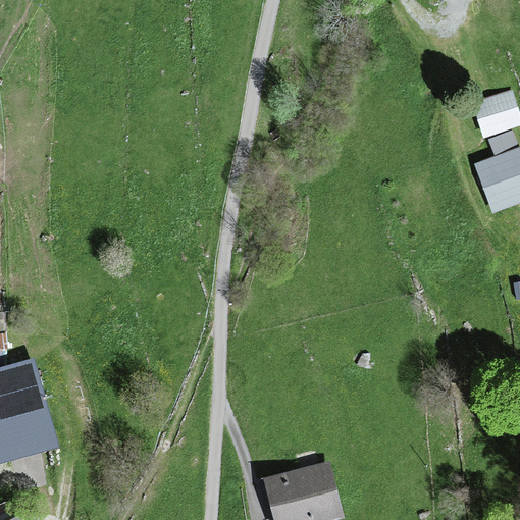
[(519,113),(510,88),(471,103),(485,138),(511,127),(519,123),(519,113)]
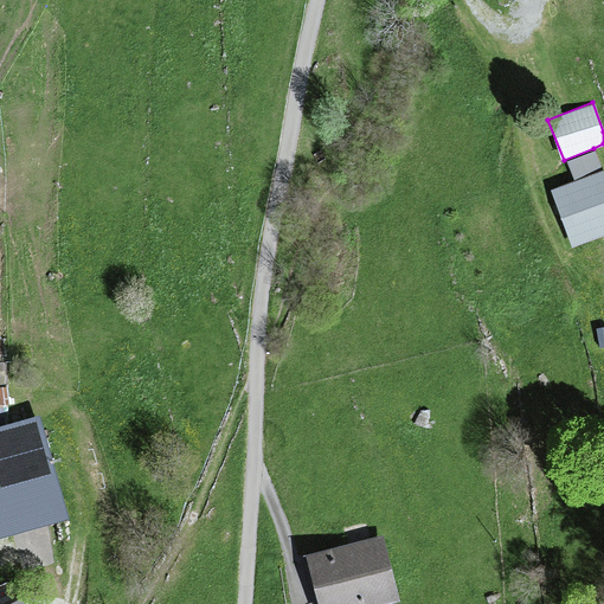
[(602,169),(593,148),(564,160),(572,181),(602,169)]
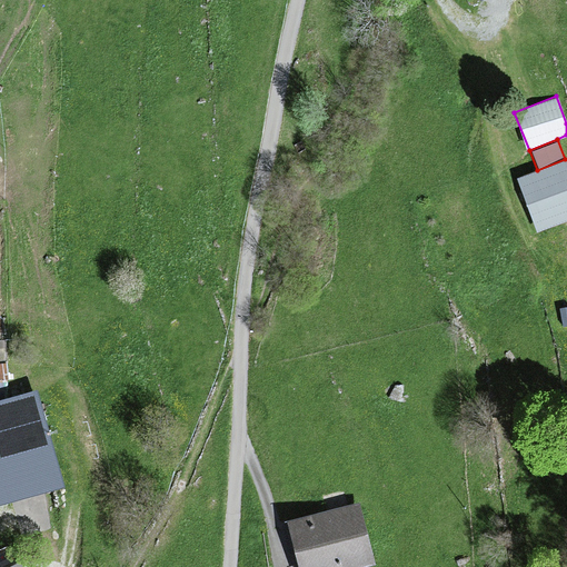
[(566,162),(565,159),(537,170),(516,178),(538,231),(566,219),(566,162)]
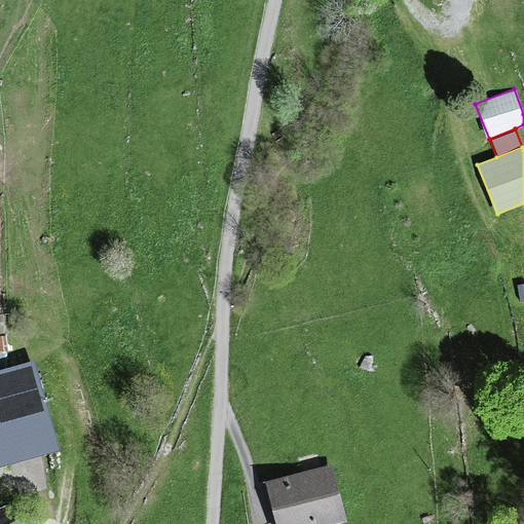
[(11,309),(0,309),(0,348),(12,349),(11,309)]
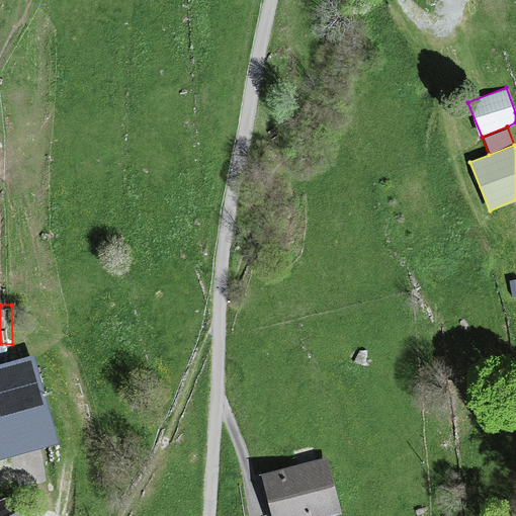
[(36,354),(0,364),(0,459),(62,442),(36,354)]
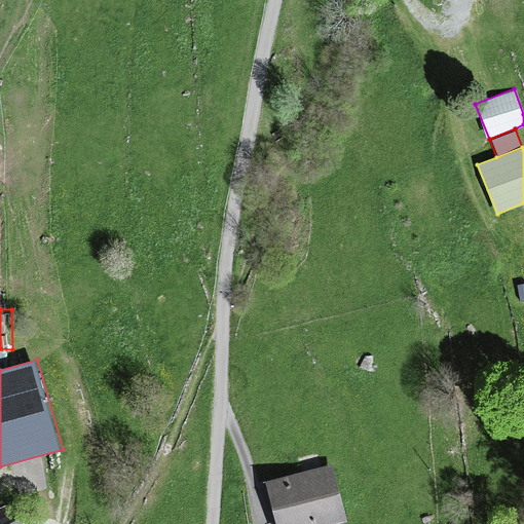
[(330,466),(268,483),(278,523),(330,523),(344,520),(330,466)]
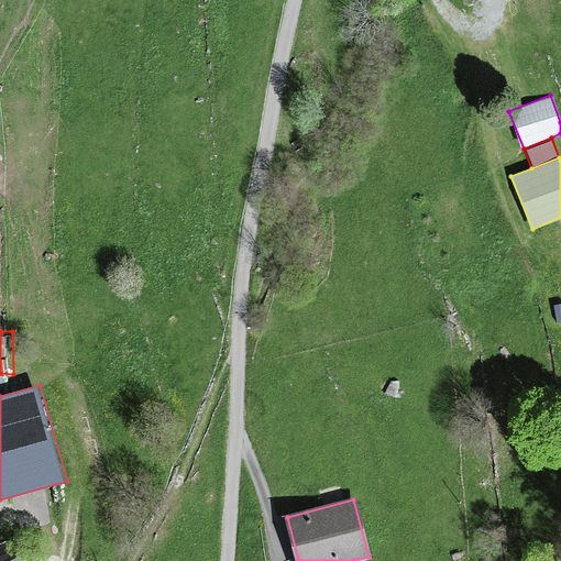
All buildings are outlined.
